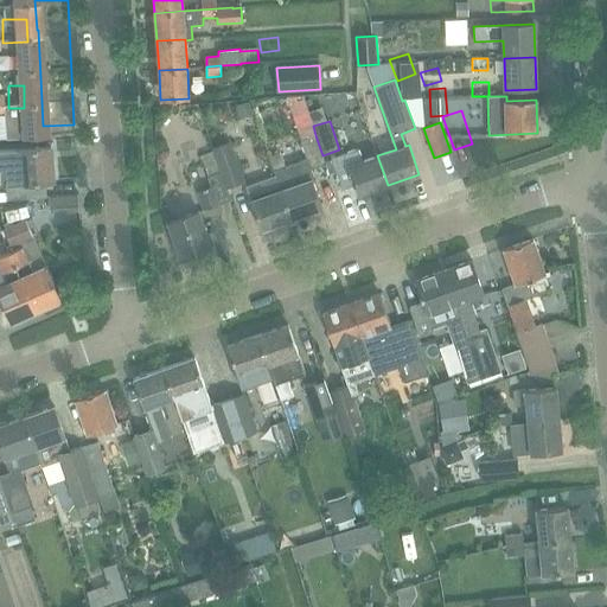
[(323,155),(315,135),(300,141),(310,171),(326,165),(323,155)]
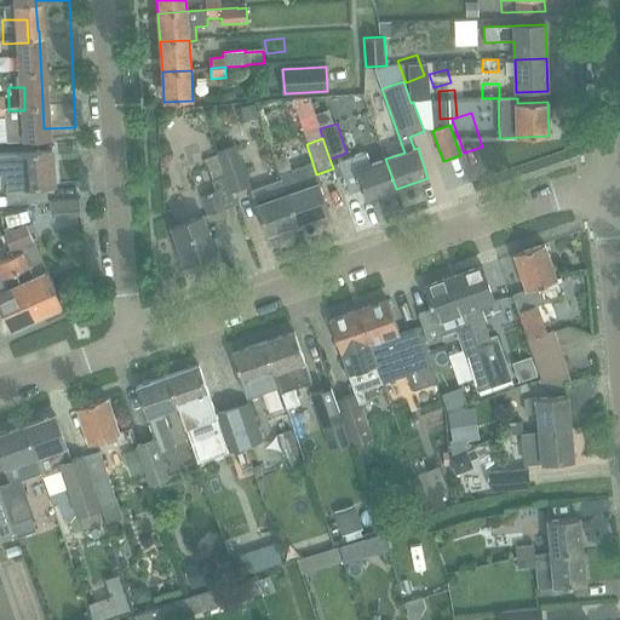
[(214,153),(224,176),(229,191),(247,184),(233,145),(214,153)]
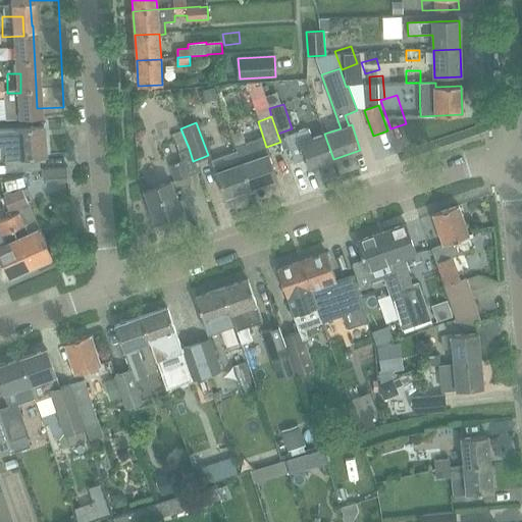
[(292,128),(277,134),(280,142),(282,149),(289,147),(294,163),(305,160),(308,168),(333,159),(324,134),(314,138),(309,122),(292,128)]
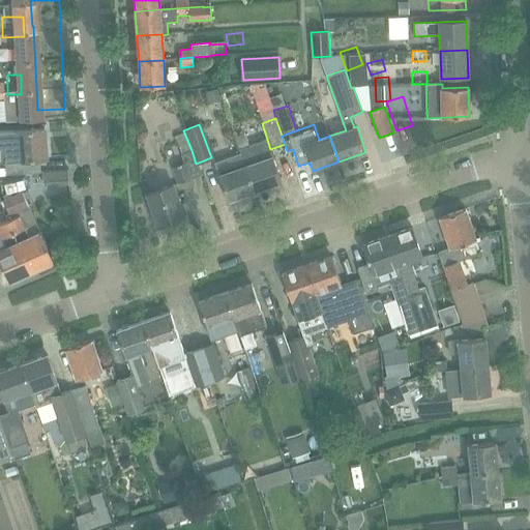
[(0,131),(0,148),(5,148),(6,162),(7,174),(42,172),(41,158),(47,158),(45,128),(24,129),(0,131)]
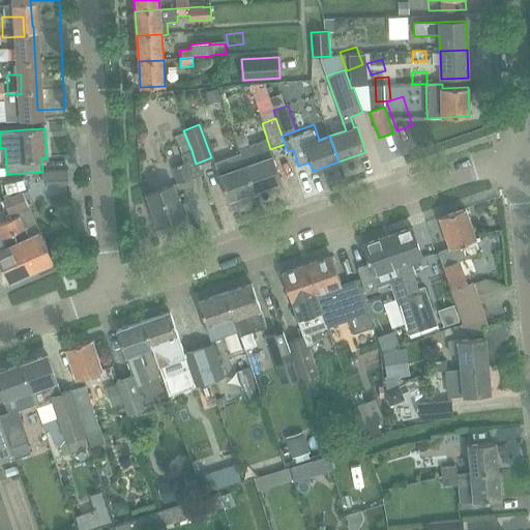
[(236,137),(240,150),(249,147),(244,134),(236,137)]
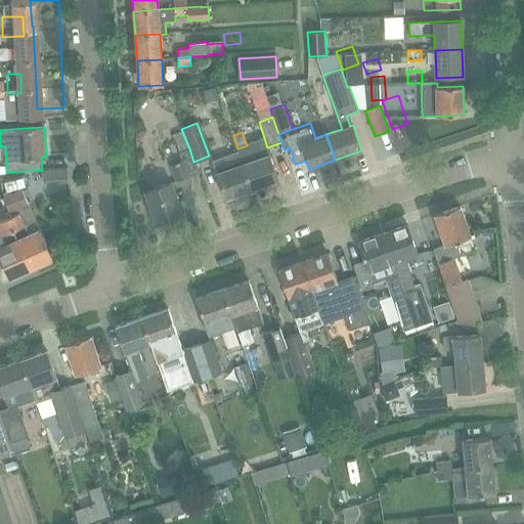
[(193,162),(189,148),(177,154),(181,162),(170,166),(176,181),(198,173),(193,162)]
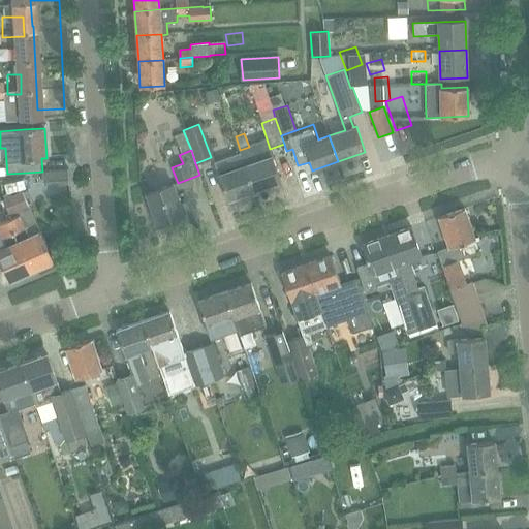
[(254,191),(245,165),(241,153),(214,162),(227,200),(254,191)]
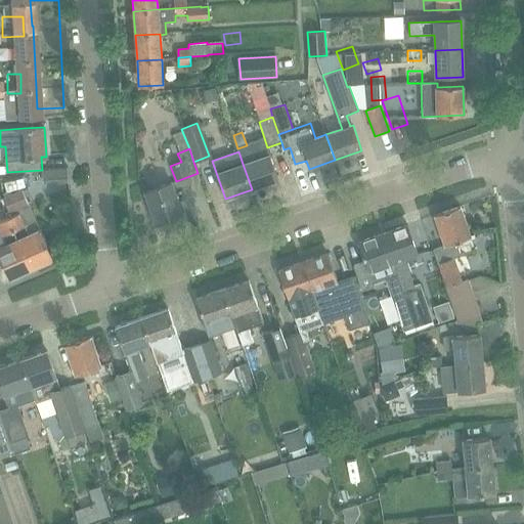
[(269,155),(243,164),(252,189),(278,180),(269,155)]
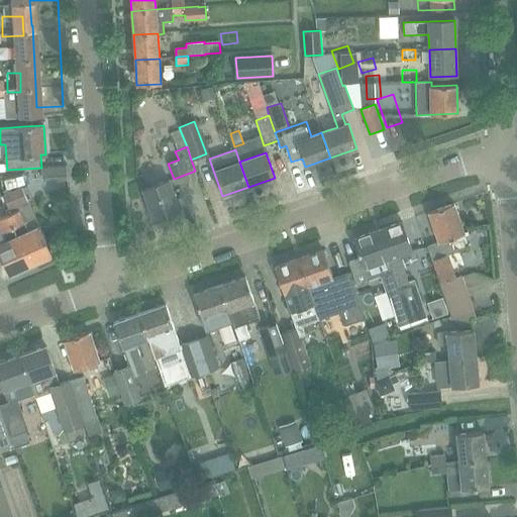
[(143,190),(154,220),(180,211),(168,181),(143,190)]
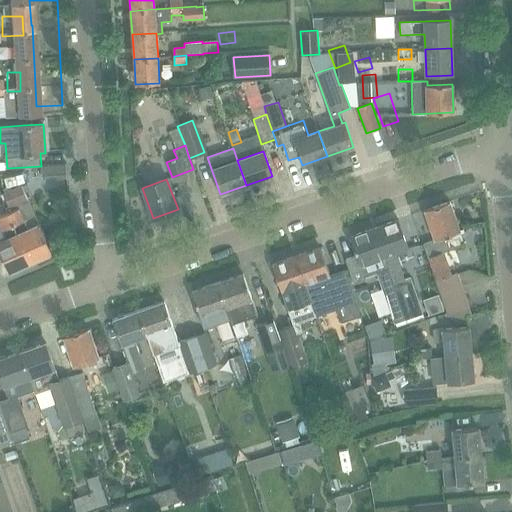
[(6,208),(8,213),(30,263),(52,253),(23,185),(4,194),(9,206),(6,208)]
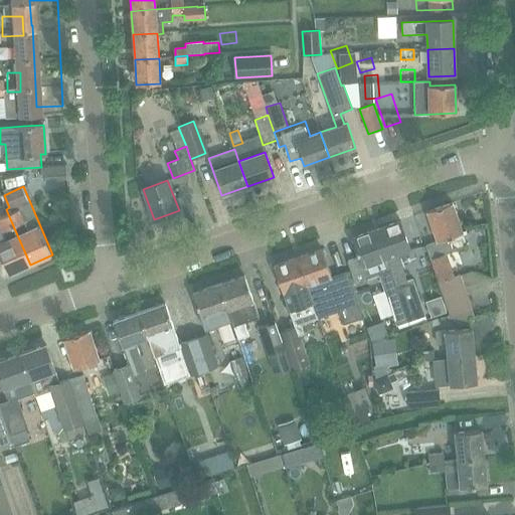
[(452,203),(427,211),(438,241),(425,245),(433,265),(445,299),(451,318),(474,316),(460,275),(454,277),(446,253),(453,251),(448,238),(462,233),(452,203)]
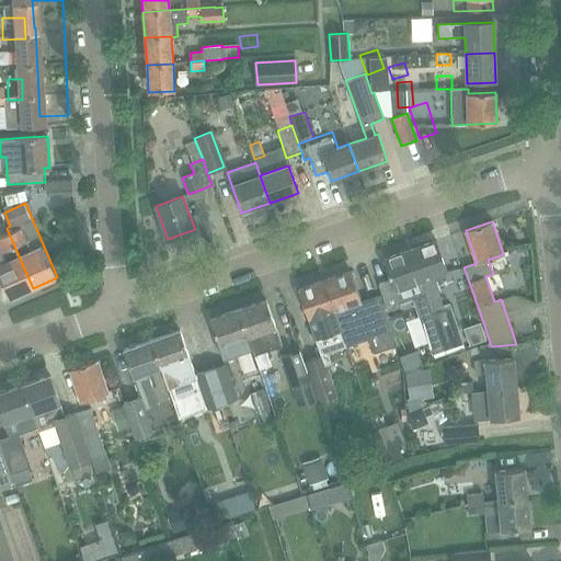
[(33,288),(9,233),(0,237),(0,245),(7,262),(0,264),(0,278),(9,299),(33,288)]
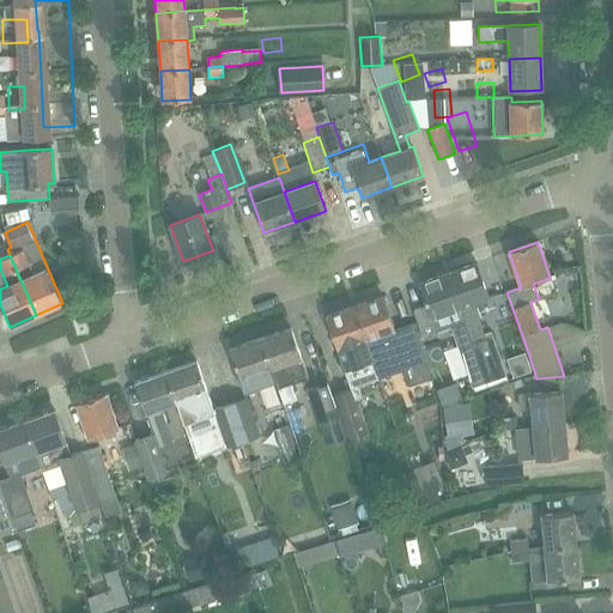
[(477,263),(447,274),(471,340),(472,344),(481,370),(499,364),(490,334),(485,335),(473,303),(489,297),(477,263)]
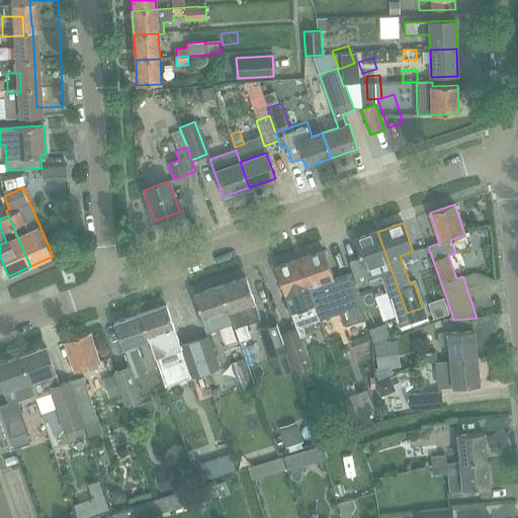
[(360,259),(349,263),(358,287),(370,283),(369,280),(378,276),(393,318),(407,313),(399,290),(398,287),(377,232),(354,240),(360,259)]
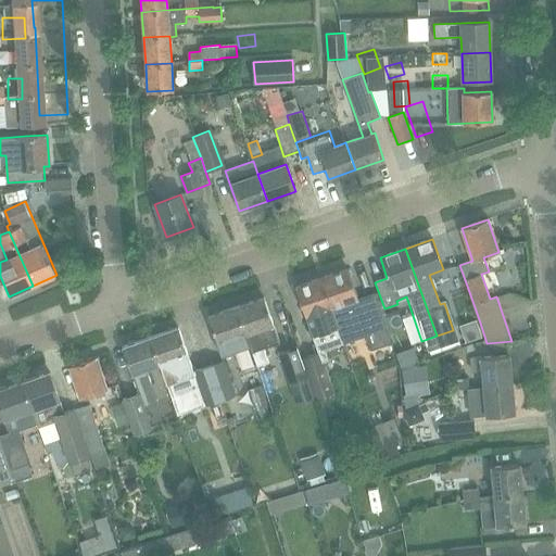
[(348,268),(320,278),(343,344),(349,358),(350,357),(344,343),(365,336),(370,351),(391,343),(374,293),(357,299),(348,268)]
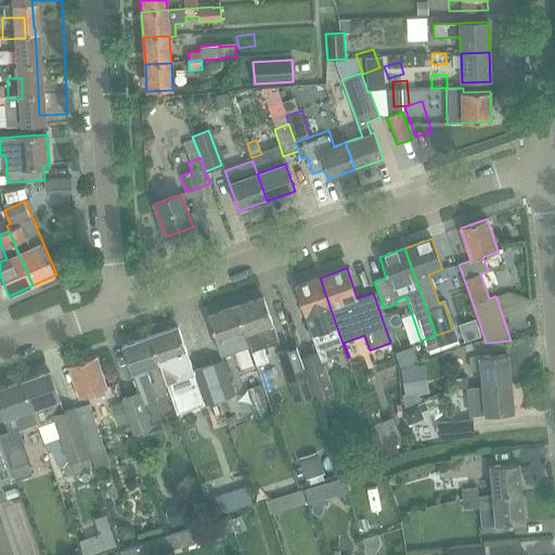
[(343,344),(320,278),(295,286),(318,352),(301,358),(315,398),(333,391),(322,361),(327,359),(324,350),(343,344)]
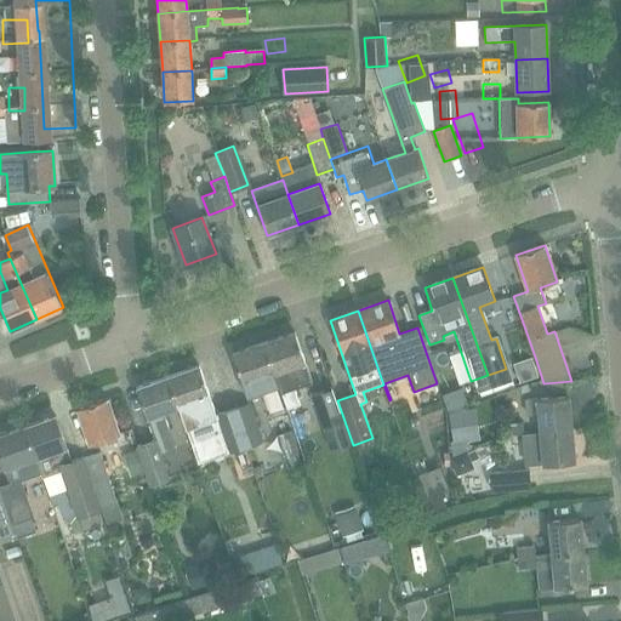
[(295,332),(263,343),(285,408),(297,404),(291,388),(312,382),(295,332)]
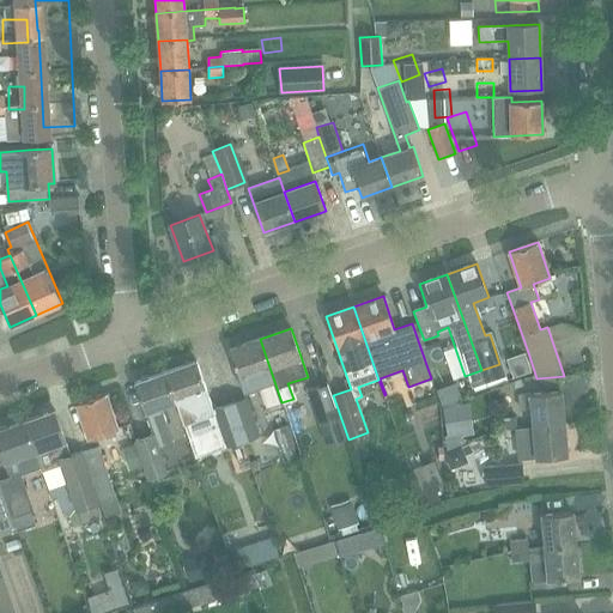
[(281,402),(260,339),(229,351),(244,392),(258,387),(263,405),(269,407),(281,402)]
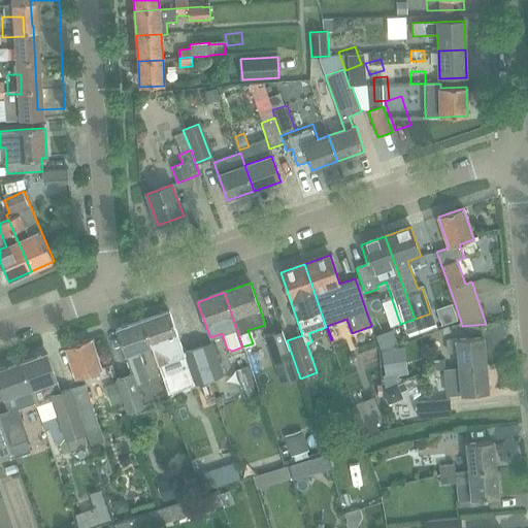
[(169,311),(142,321),(152,347),(158,365),(185,356),(178,337),(169,311)]
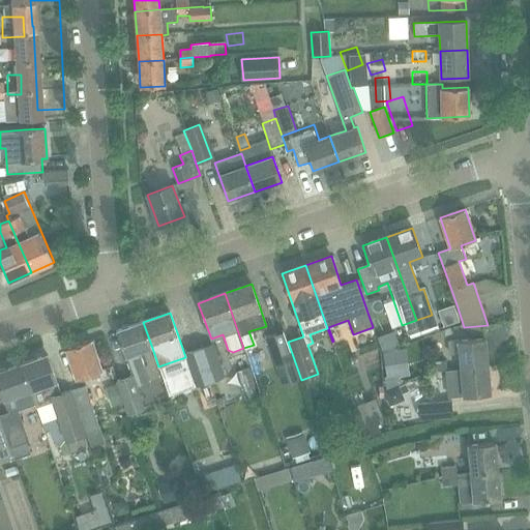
[(152,348),(143,322),(116,331),(130,372),(145,366),(140,352),(152,348)]
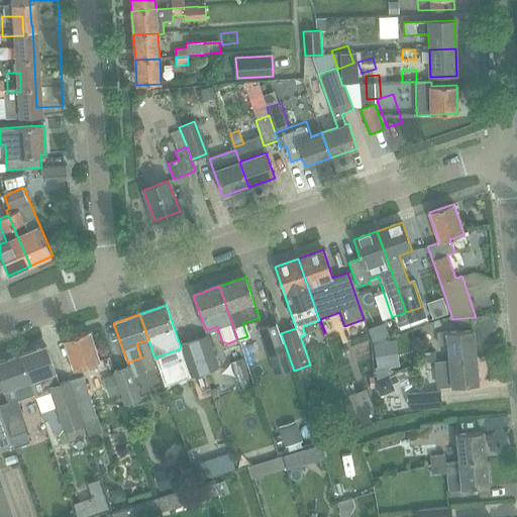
[(259,326),(270,356),(286,350),(275,320),(259,326)]
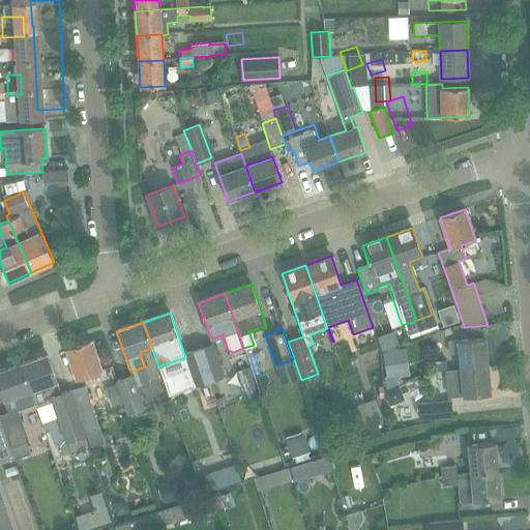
[(459,341),(449,342),(450,354),(460,354),(461,369),(488,366),(484,339),(459,341)]
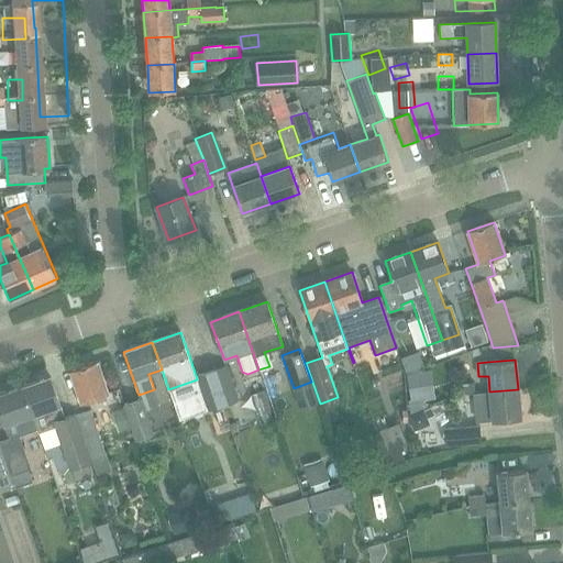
[(70,371),(77,392),(81,404),(109,395),(97,362),(70,371)]
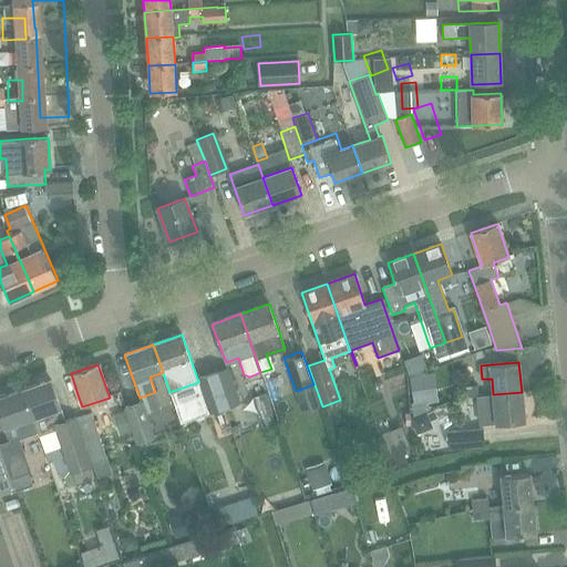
[(228,368),(213,373),(224,408),(239,402),(228,368)]
